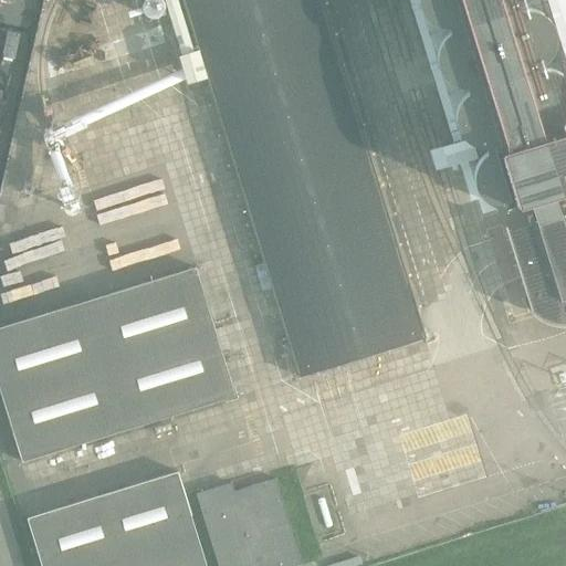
[(182,0),(198,50),(207,79),(299,377),(427,338),(322,0),(418,0),(419,4),(421,8),(423,12),(426,16),(429,18),(432,21),(437,22),(441,23),(444,24),(449,24),(450,32),(448,34),(446,38),(443,41),(441,44),(440,49),(440,52),(440,56),(440,60),(441,64),(442,67),(444,71),(447,74),(450,77),(453,80),(457,81),(460,83),(464,83),(468,84),(469,93),(465,95),(463,98),(461,102),(459,106),(458,109),(457,114),(457,118),(458,122),(459,126),(460,129),(462,133),(465,136),(468,139),(471,142),(475,144),(479,145),(483,146),(488,146),(489,154),(485,157),(482,160),(480,164),(479,167),(479,171),(479,176),(479,180),(481,184),(482,188),(485,191),(489,194),(492,196),(495,197),(500,198),(504,198),(509,198),(512,197),(516,195),(531,197),(538,222),(511,228),(509,223),(507,223),(534,315),(536,315),(535,312),(540,314),(543,316),(547,318),(552,320),(556,321),(561,322),(565,323),(565,322),(565,213),(563,215),(557,191),(565,186),(565,127),(563,127),(562,122),(565,118),(565,117),(565,77),(562,73),(553,69),(545,69),(543,62),(546,60),(553,52),(556,45),(557,40),(556,33),(553,22),(545,14),(535,9),(526,9),(524,2),(526,0),(182,0)]
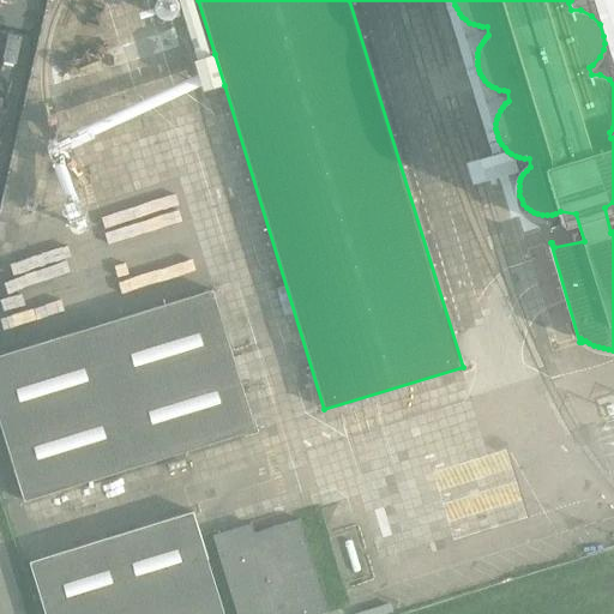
[(0,421),(24,501),(256,431),(212,290),(0,356),(0,421)]
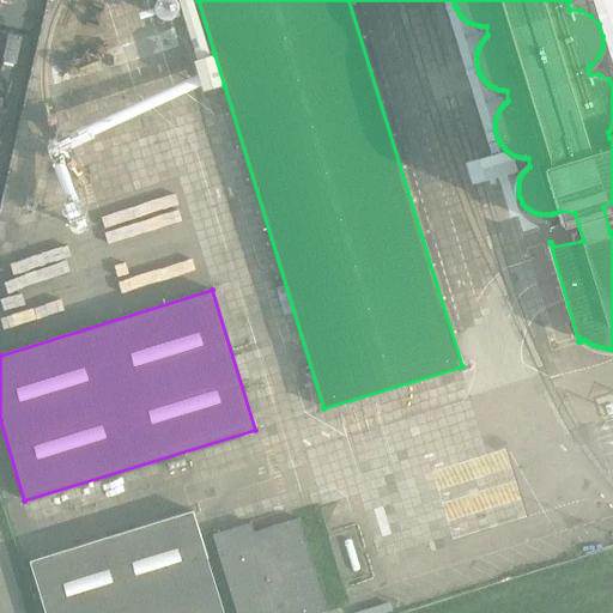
[(223,612),(193,511),(29,562),(44,612),(223,612)]
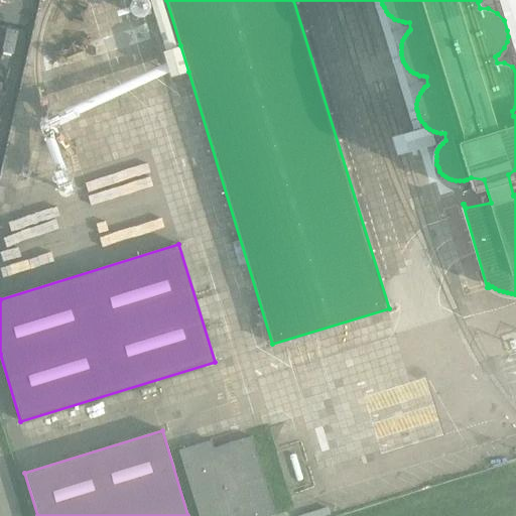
[(179,450),(199,515),(268,515),(275,514),(252,437),(214,448),(212,440),(179,450)]
